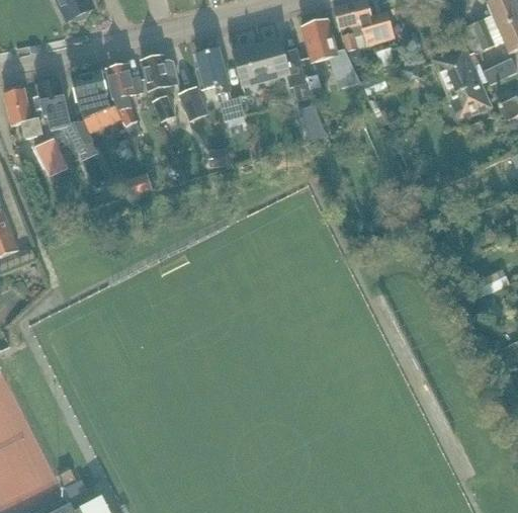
[(57,0),(67,20),(71,17),(76,18),(80,18),(84,16),(88,13),(90,9),(95,6),(92,0),(57,0)]
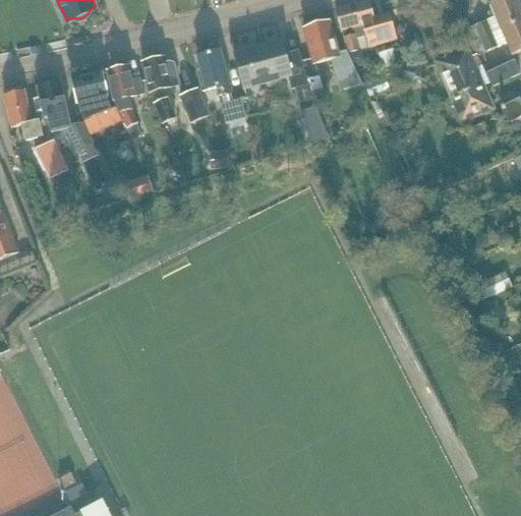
[(372,15),(368,0),(360,0),(336,7),(347,51),(361,47),(375,43),(395,38),(388,10),(372,15)]
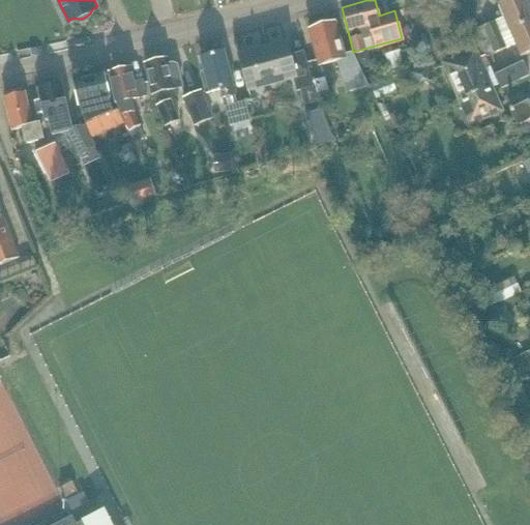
[(488,37),(529,19),(529,6),(527,0),(502,0),(500,1),(505,13),(482,24),(488,37)]
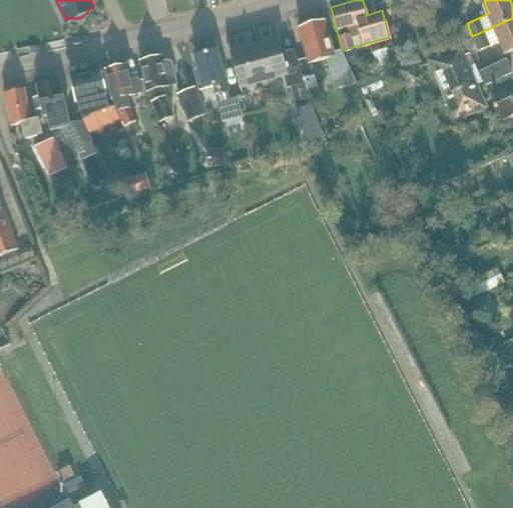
[(478,48),(499,38),(505,52),(512,48),(512,18),(472,36),(478,48)]
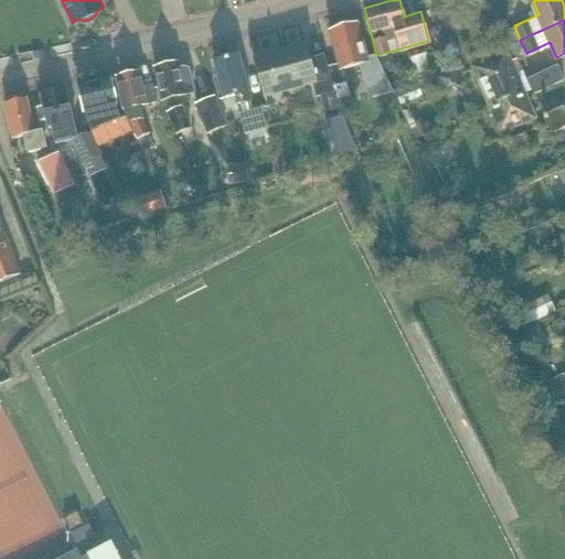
[(375,52),(365,55),(356,21),(329,28),(339,66),(359,61),(369,96),(393,88),(384,70),(377,57),(376,55),(375,52)]
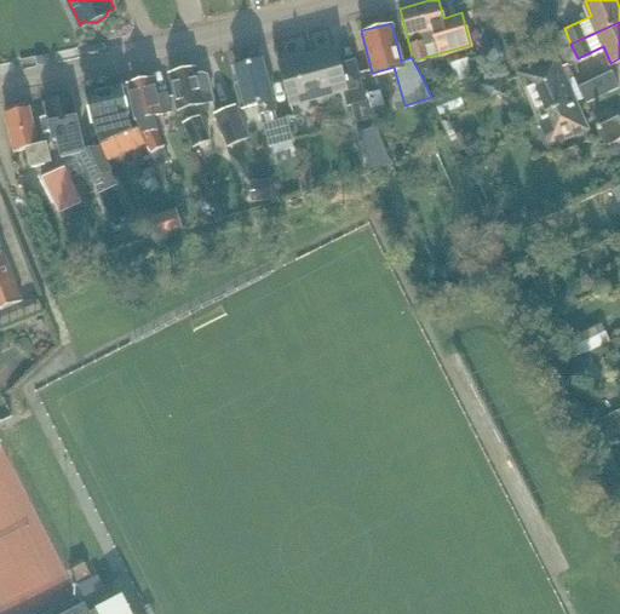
[(355,57),(340,61),(336,44),(277,59),(290,104),(343,90),(346,103),(351,102),(355,120),(375,115),(368,90),(365,91),(355,57)]
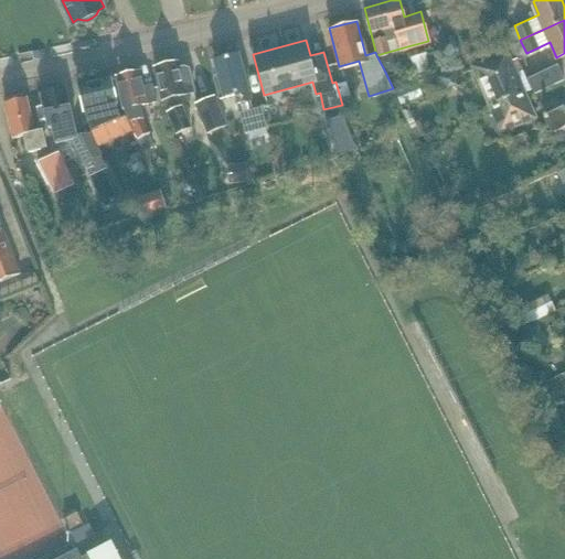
[(415,52),(427,73),(446,61),(433,41),(415,52)]
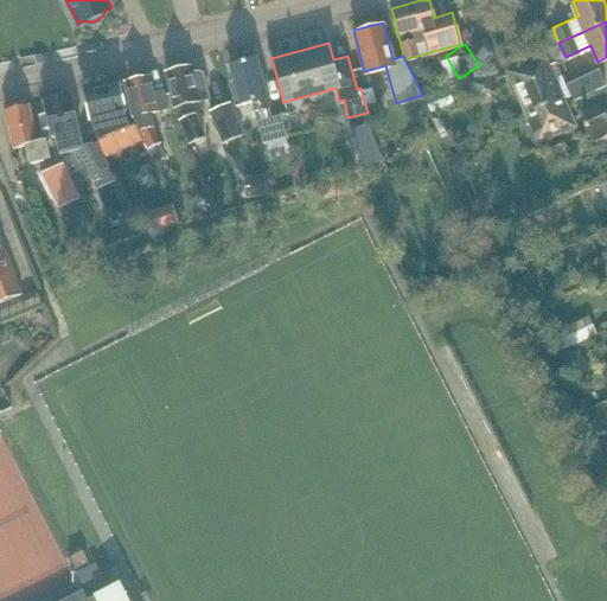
[(555,61),(548,63),(544,53),(506,69),(537,140),(574,125),(562,97),(570,94),(555,61)]
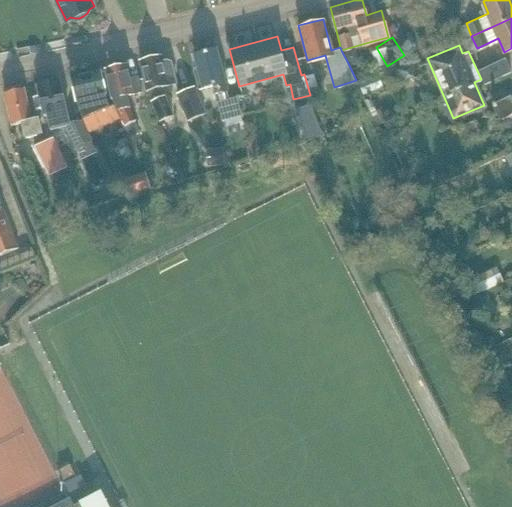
[(354,46),(342,52),(348,63),(359,58),(354,46)]
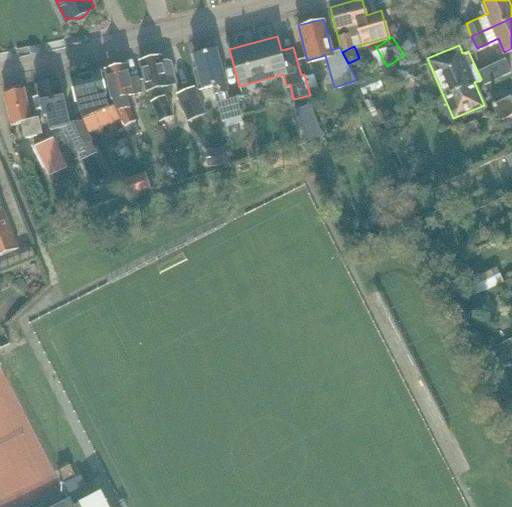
[(236,95),(229,97),(218,49),(197,53),(200,67),(198,67),(197,69),(201,87),(209,85),(210,89),(214,88),(223,119),(242,115),(236,95)]
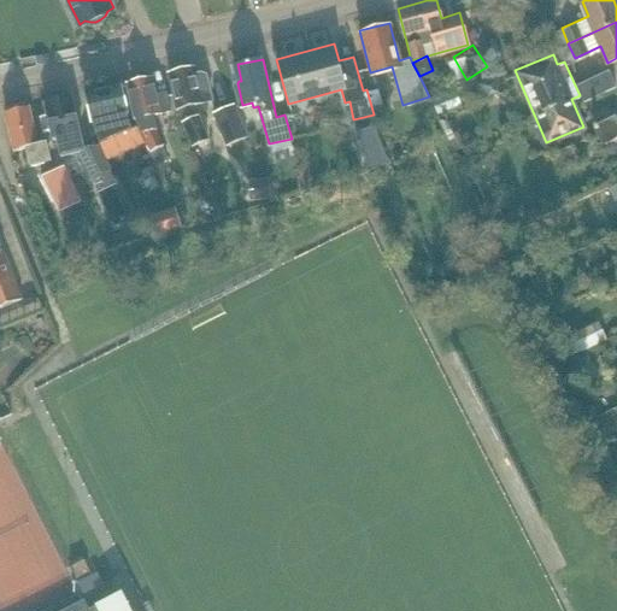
[(200,71),(195,72),(193,65),(169,71),(176,106),(183,121),(182,121),(192,144),(207,135),(199,115),(194,117),(191,103),(210,98),(204,74),(200,71)]
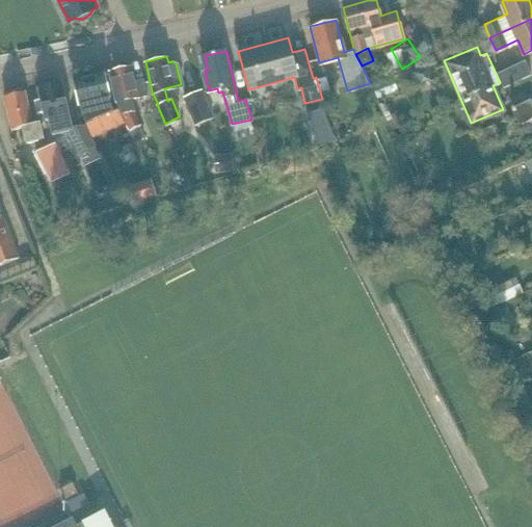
[(503,85),(531,73),(525,58),(497,72),(503,85)]
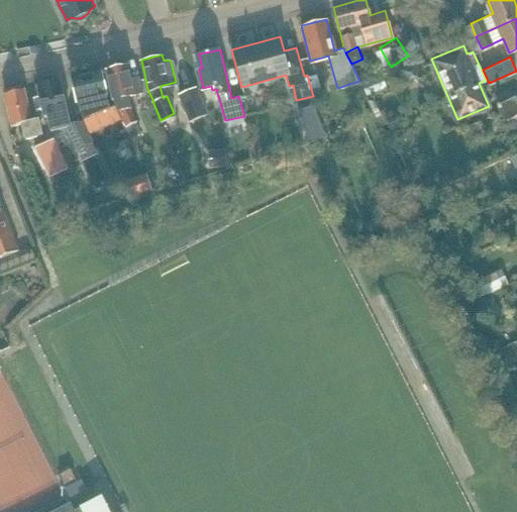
[(423,75),(417,59),(394,67),(400,83),(423,75)]
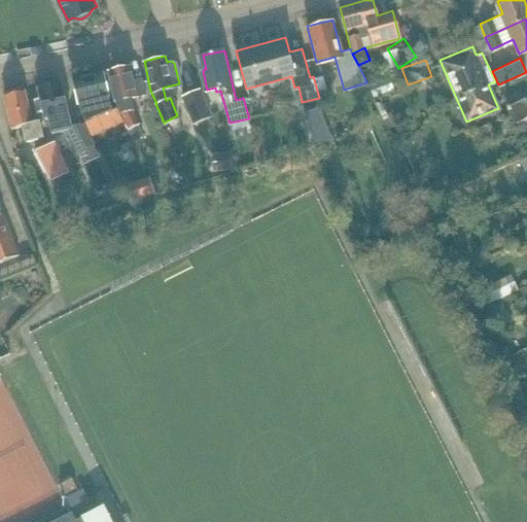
[(129,64),(108,69),(115,99),(117,106),(128,128),(140,122),(134,109),(130,96),(136,95),(145,93),(141,76),(132,78),(129,64)]
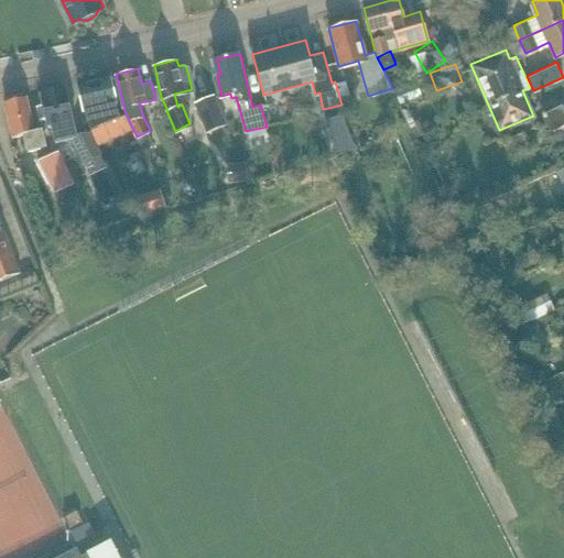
[(110,75),(77,83),(84,110),(86,120),(90,130),(119,117),(118,115),(110,75)]
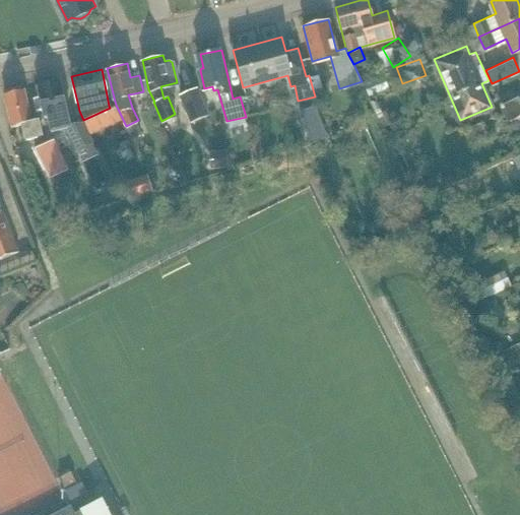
[(315,97),(316,97),(325,94),(319,73),(309,75),(315,97)]
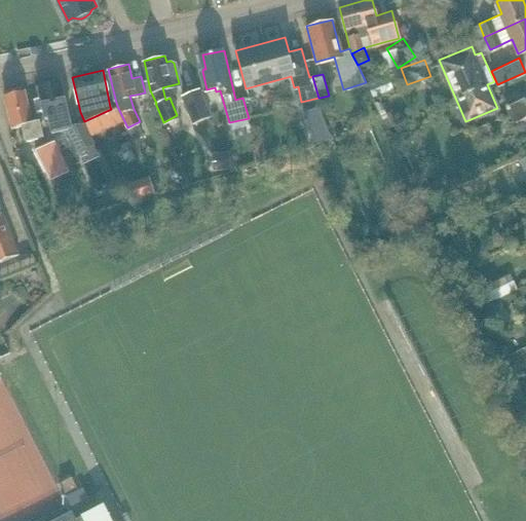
[(52,131),(70,126),(67,111),(60,81),(38,85),(45,116),(48,115),(52,131)]
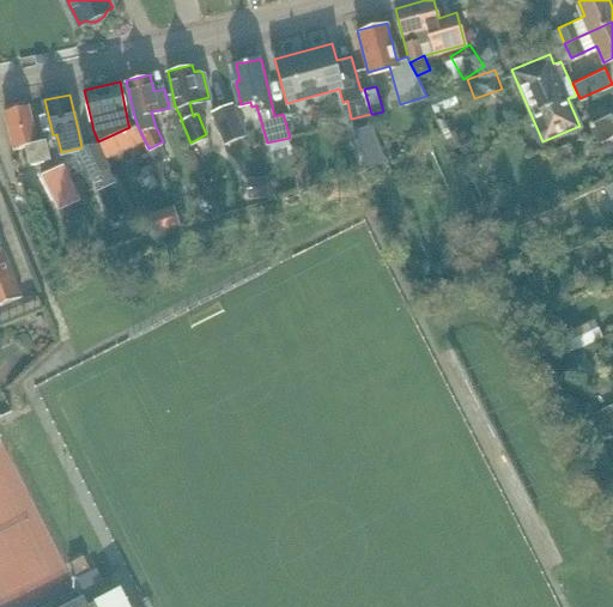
[(225,143),(247,133),(232,101),(211,110),(225,143)]
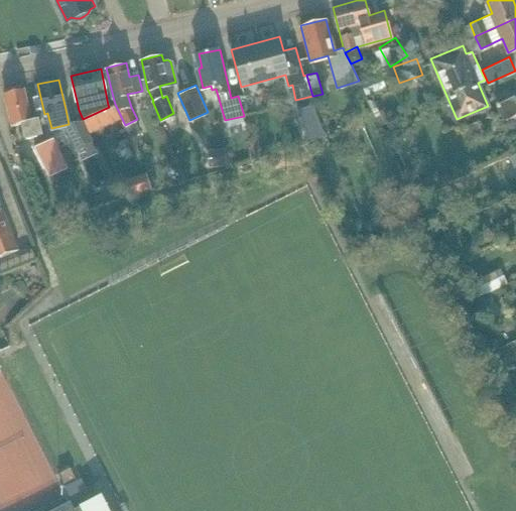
[(23,88),(19,89),(18,86),(7,89),(8,92),(4,93),(11,124),(21,122),(25,138),(41,134),(37,117),(30,119),(23,88)]
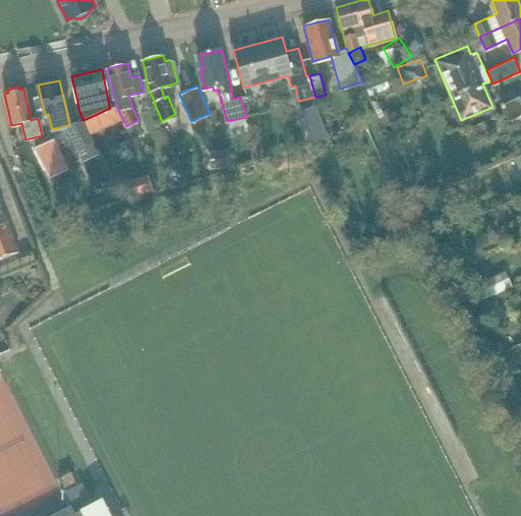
[(520,97),(520,98),(519,96),(501,104),(508,120),(520,113),(520,97)]
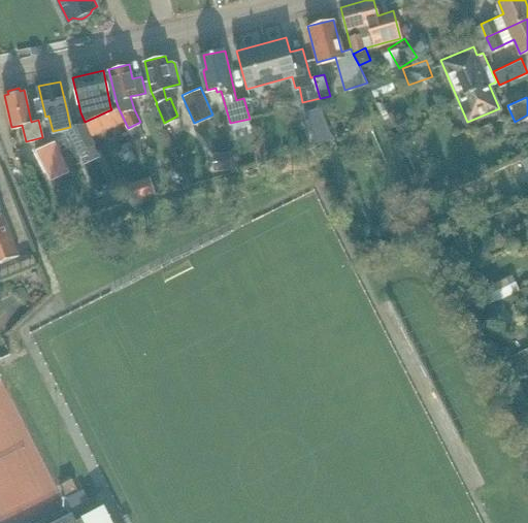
[(329,122),(314,128),(320,143),(330,139),(335,137),(329,122)]
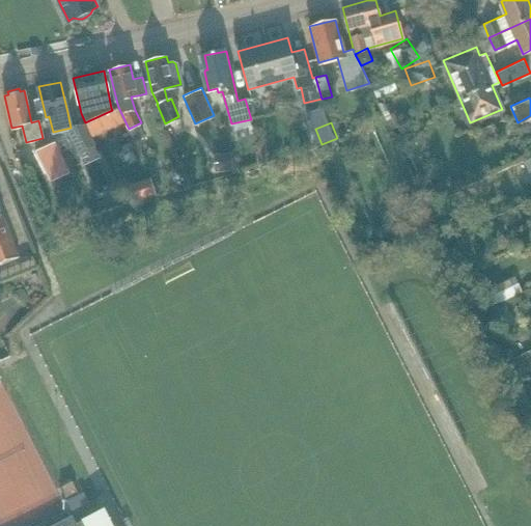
[(96,145),(87,126),(68,130),(80,154),(96,145)]
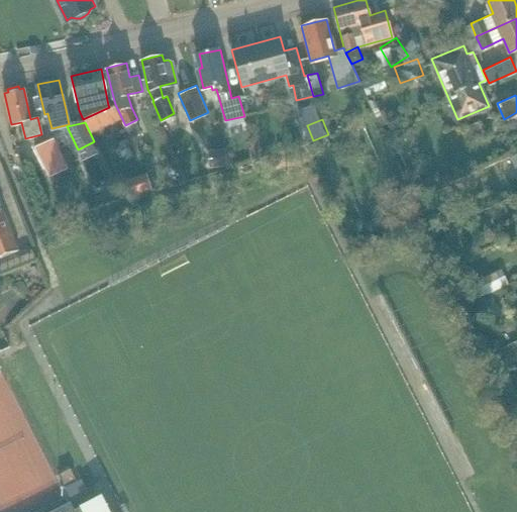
[(49,175),(68,166),(55,136),(35,145),(49,175)]
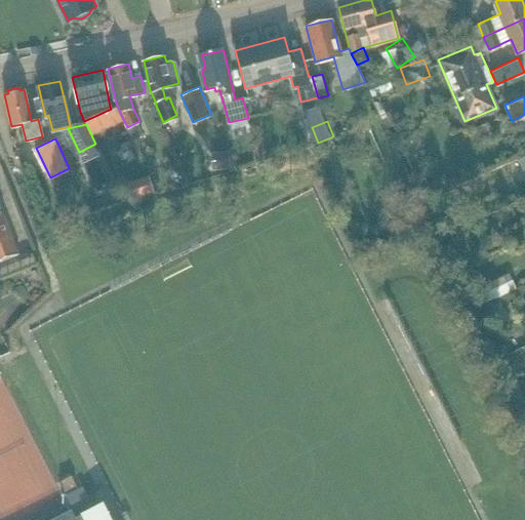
[(228,148),(217,149),(218,167),(229,166),(228,148)]
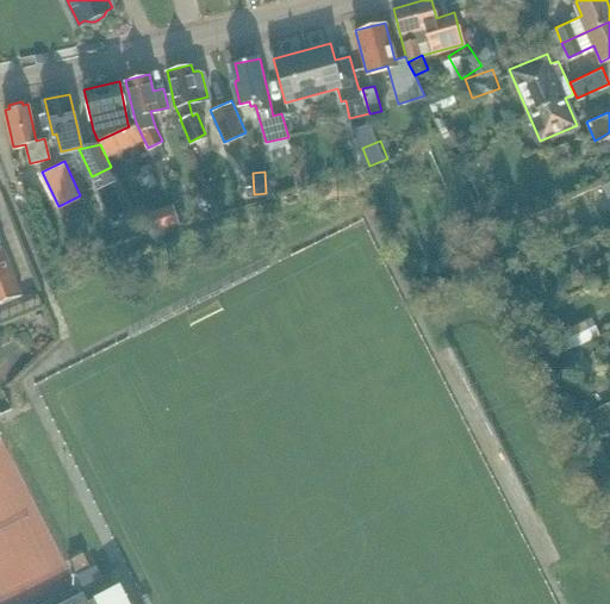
[(178,218),(173,204),(160,209),(163,222),(178,218)]
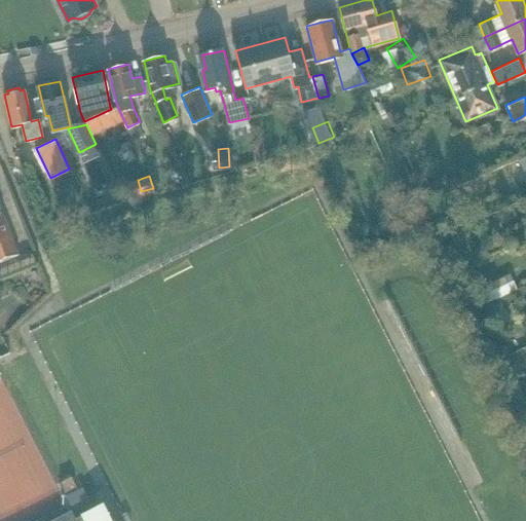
[(421,177),(413,180),(416,188),(424,184),(421,177)]
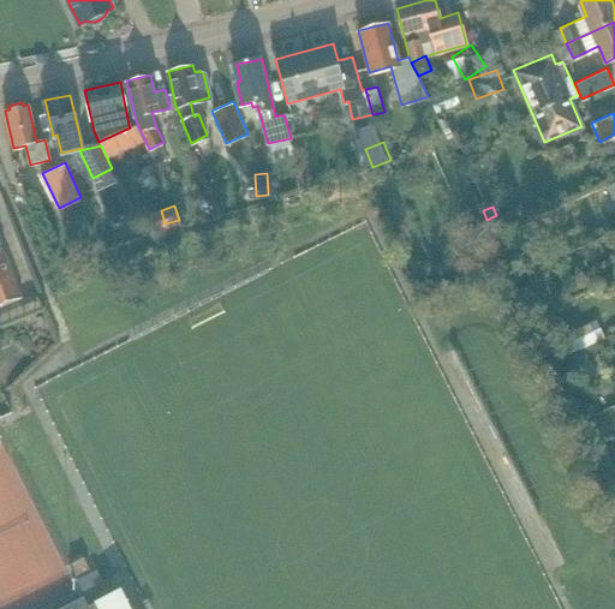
[(0,305),(22,297),(0,239),(0,305)]
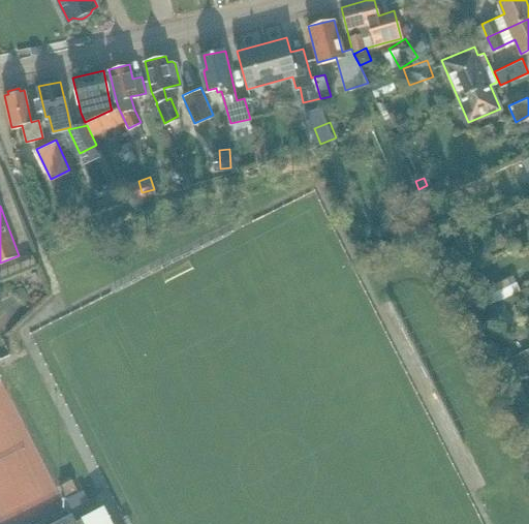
[(507,275),(480,287),(488,302),(515,289),(507,275)]
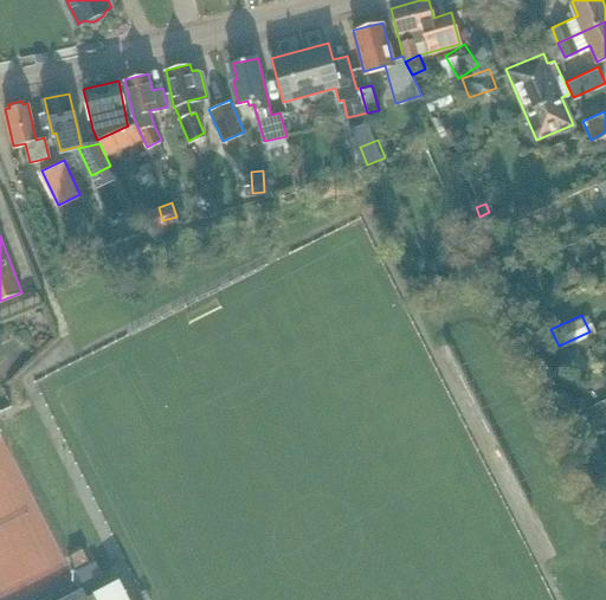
[(75,563),(88,557),(82,547),(69,553),(75,563)]
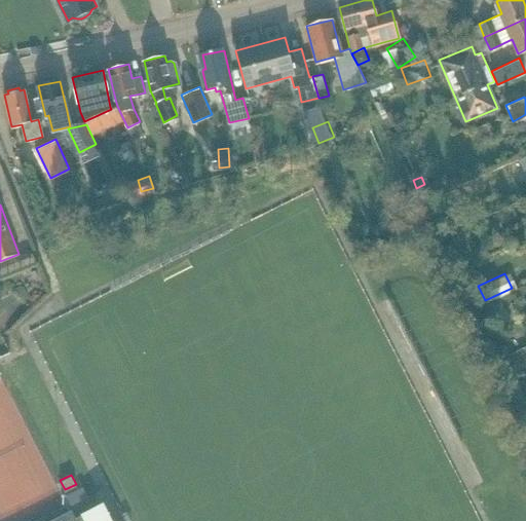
[(110,520),(102,504),(75,517),(71,509),(46,520),(110,520)]
